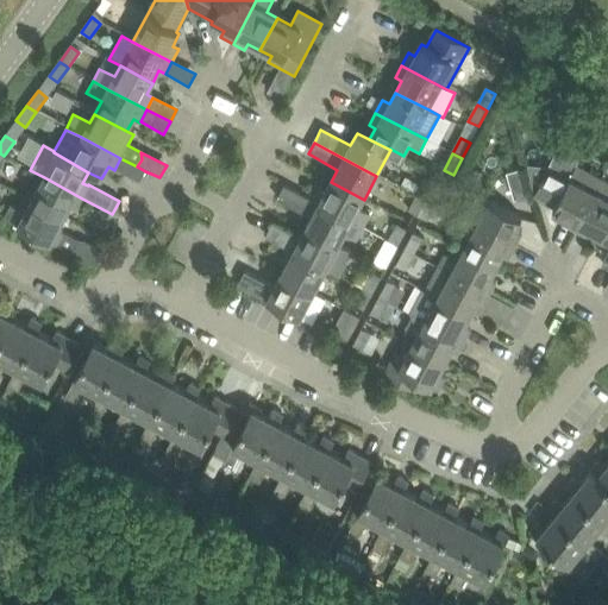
[(137,166),(120,158),(114,170),(139,182),(145,171),(137,166)]
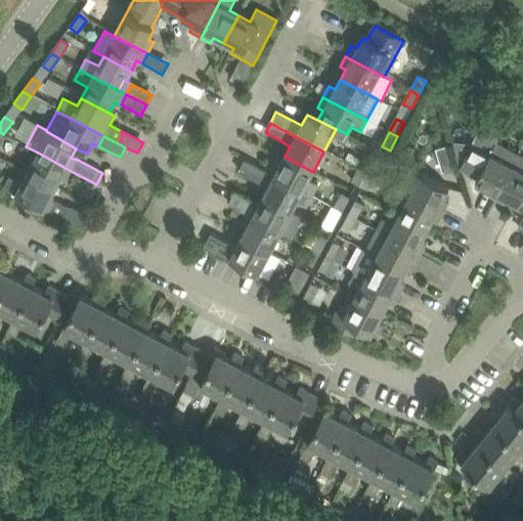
[(471,146),(451,144),(459,171),(476,180),(475,183),(485,188),(483,193),(493,200),(517,156),(494,144),(489,155),(472,145),(471,146)]
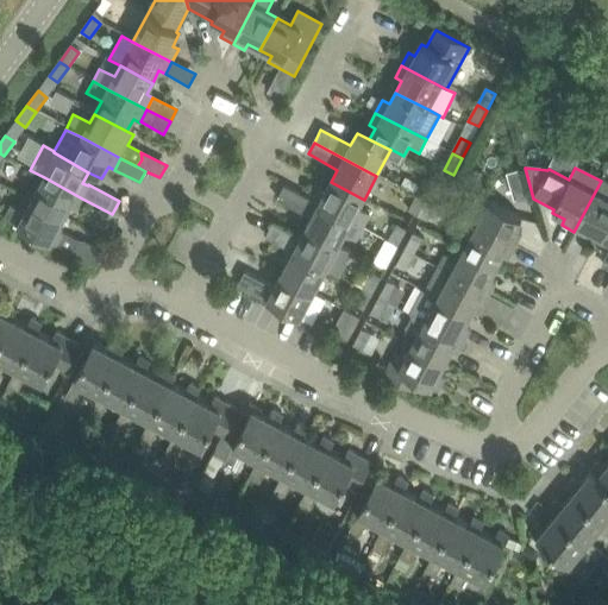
[(470,188),(478,174),(469,169),(461,183),(470,188)]
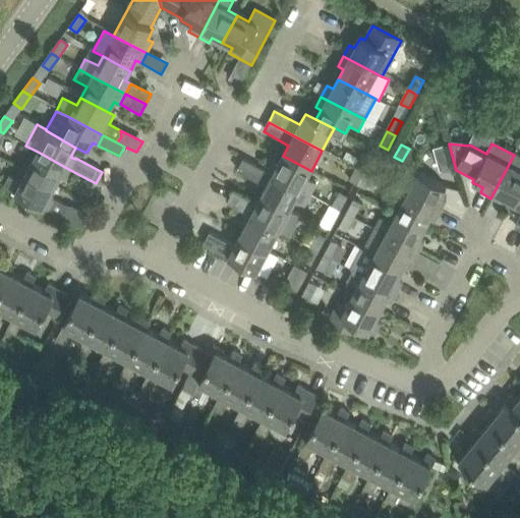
[(439,172),(450,169),(444,146),(432,149),(439,172)]
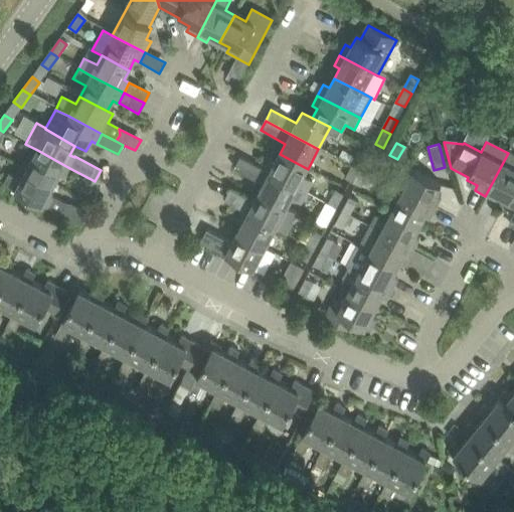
[(64,178),(69,168),(37,150),(26,170),(54,184),(58,176),(64,178)]
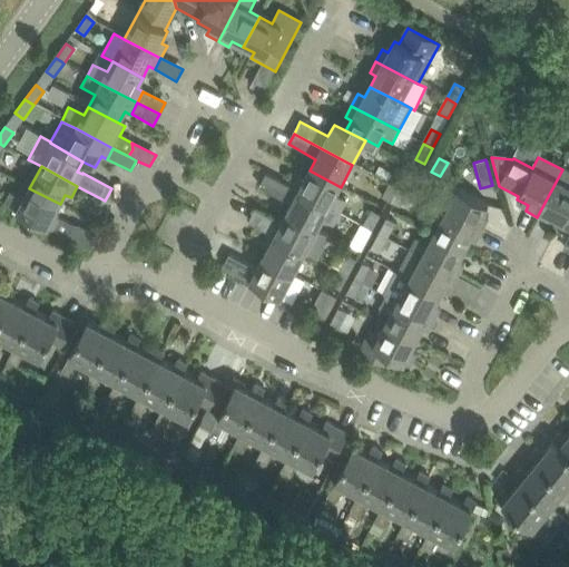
[(399,188),(406,174),(398,168),(390,184),(399,188)]
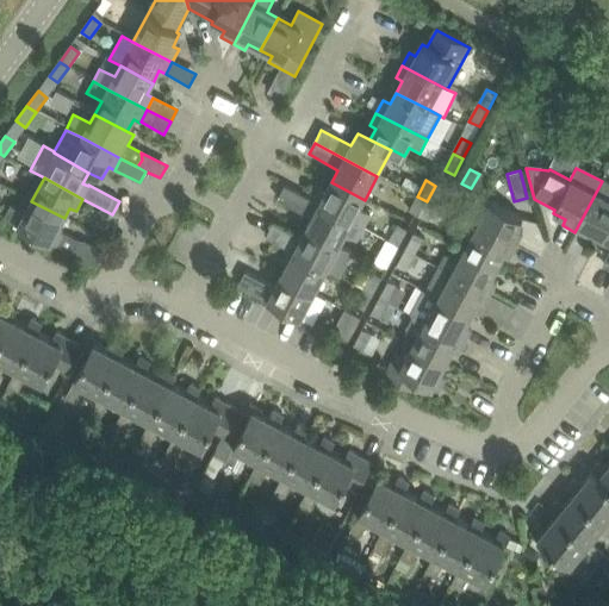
[(608,185),(602,181),(575,232),(588,238),(590,232),(602,238),(608,225),(608,185)]
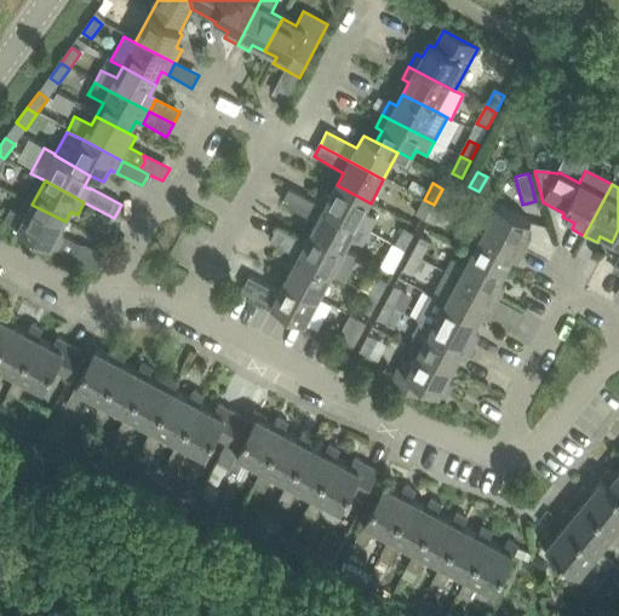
[(371,203),(337,185),(331,196),(325,193),(317,206),(357,226),(370,234),(377,219),(365,213),(371,203)]
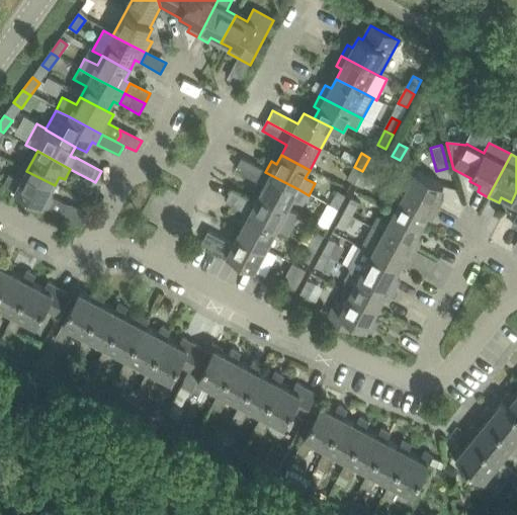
[(370,176),(377,162),(369,158),(362,171),(370,176)]
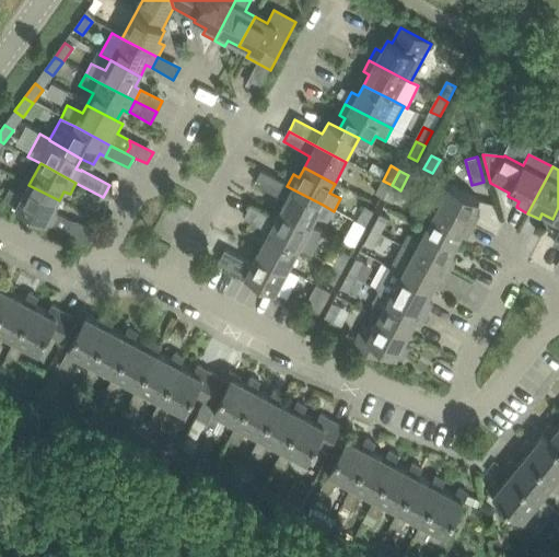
[(323,205),(287,186),(260,172),(254,185),(281,199),(281,198),(287,200),(281,210),(312,227),(316,218),(327,223),(334,211),(323,205)]
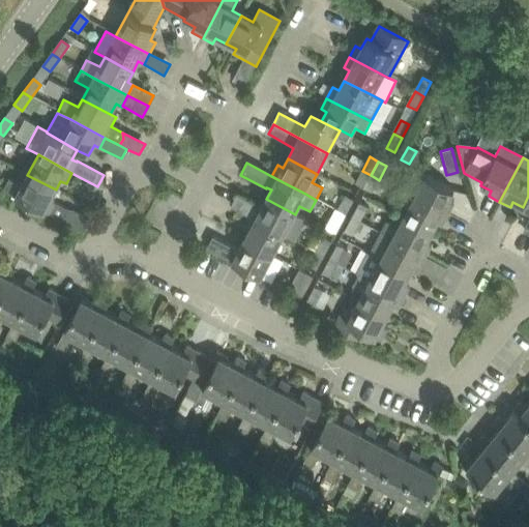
[(363,189),(371,175),(362,171),(355,185),(363,189)]
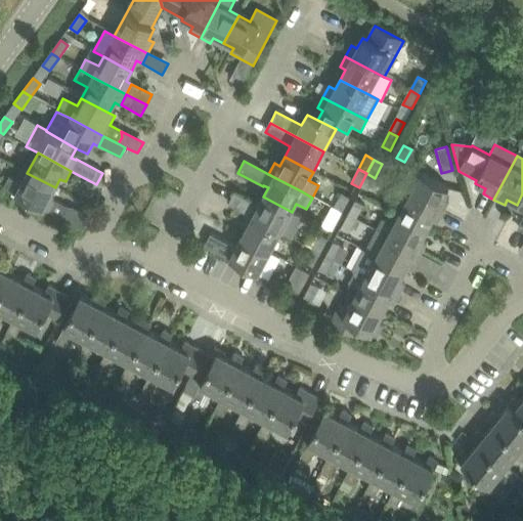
[(442,214),(448,203),(442,200),(448,189),(410,169),(399,190),(442,214)]
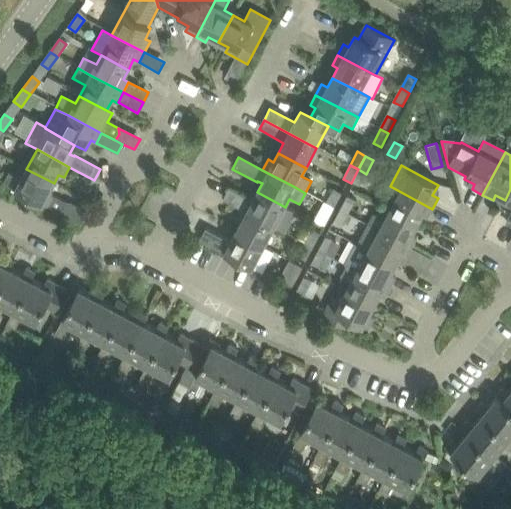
[(54,183),(26,169),(20,180),(8,174),(3,184),(63,216),(67,209),(66,204),(48,194),(54,183)]
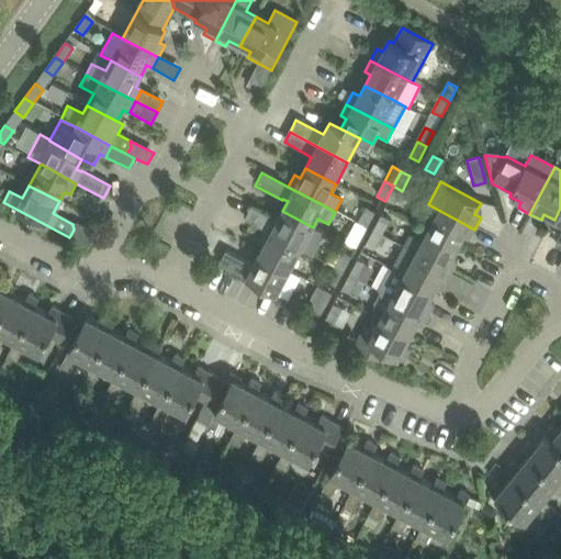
[(394,205),(402,191),(393,186),(385,201),(394,205)]
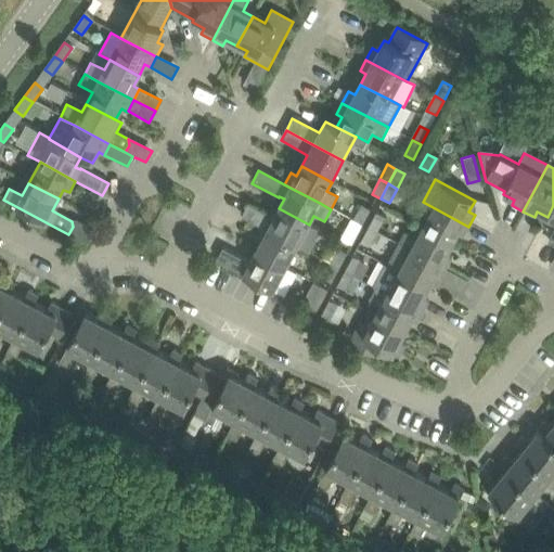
[(463,238),(468,227),(423,202),(416,214),(427,219),(422,229),(451,245),(456,234),(463,238)]
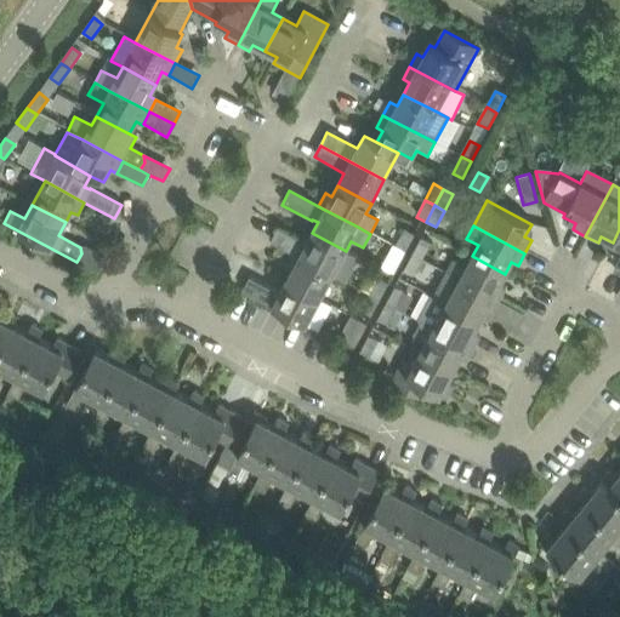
[(278,229),(271,243),(293,255),(333,275),(346,283),(351,273),(357,260),(345,252),(346,251),(312,233),(306,245),(300,243),(301,241),(278,229)]
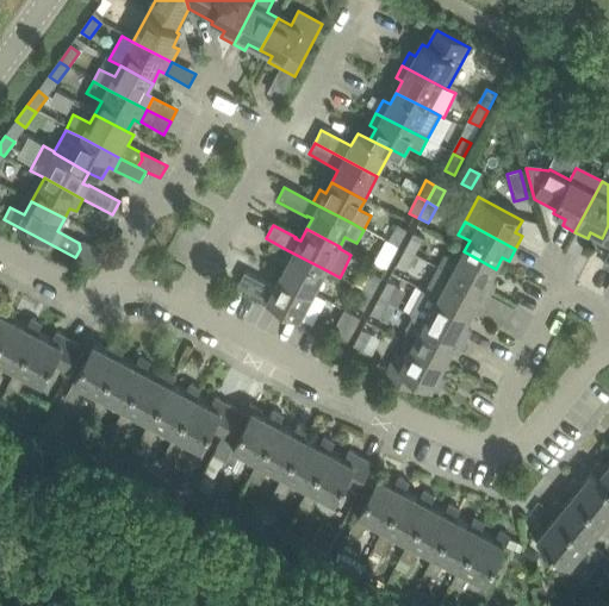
[(397,247),(405,231),(396,225),(387,242),(397,247)]
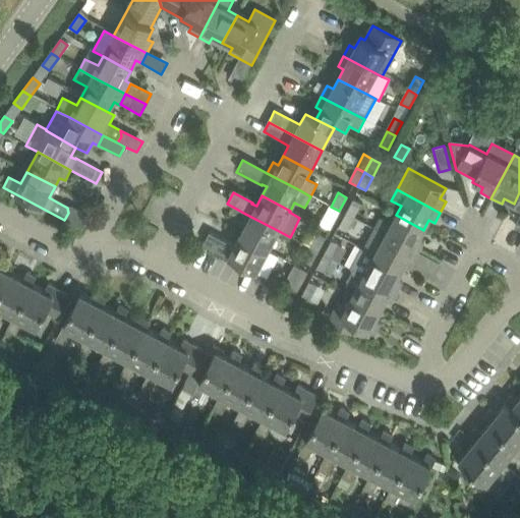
[(353,219),(360,205),(352,200),(345,214),(353,219)]
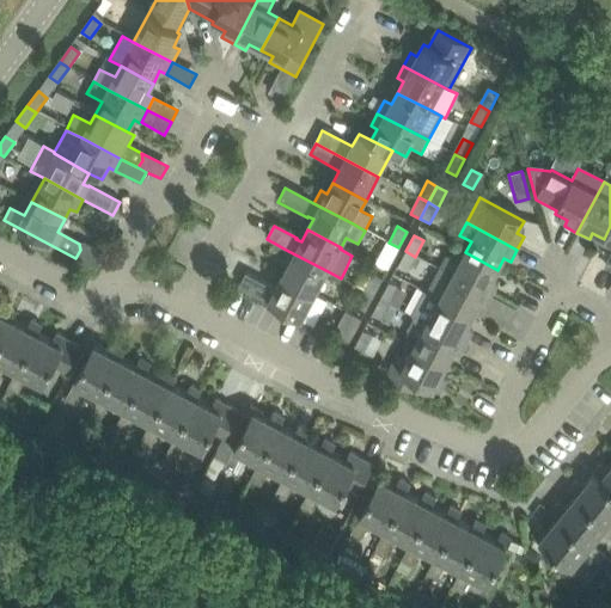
[(386,270),(398,247),(389,243),(386,241),(374,264),(386,270)]
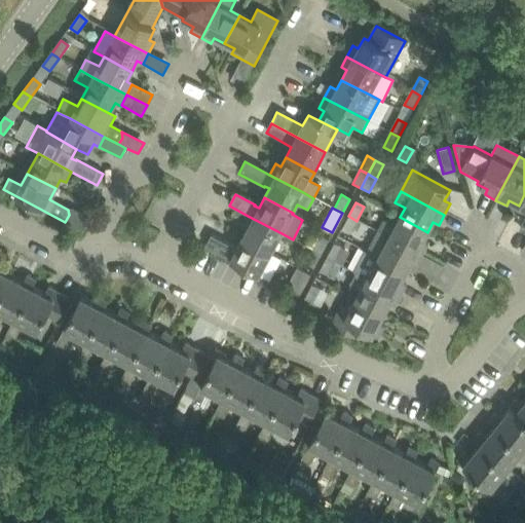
[(89,219),(68,210),(69,215),(65,222),(83,231),(89,219)]
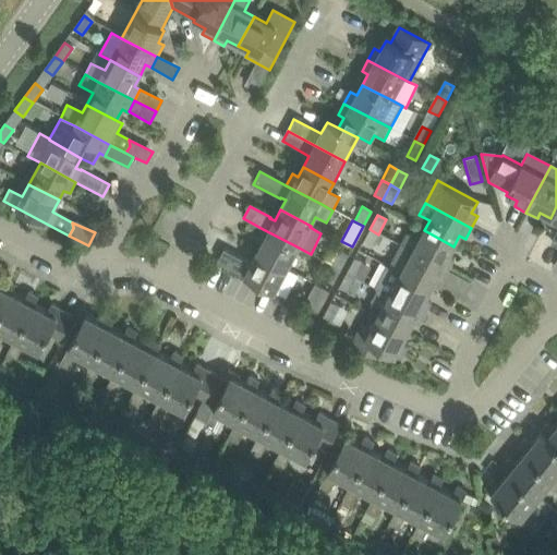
[(287,269),(299,248),(263,229),(256,240),(262,243),(256,254),(287,269)]
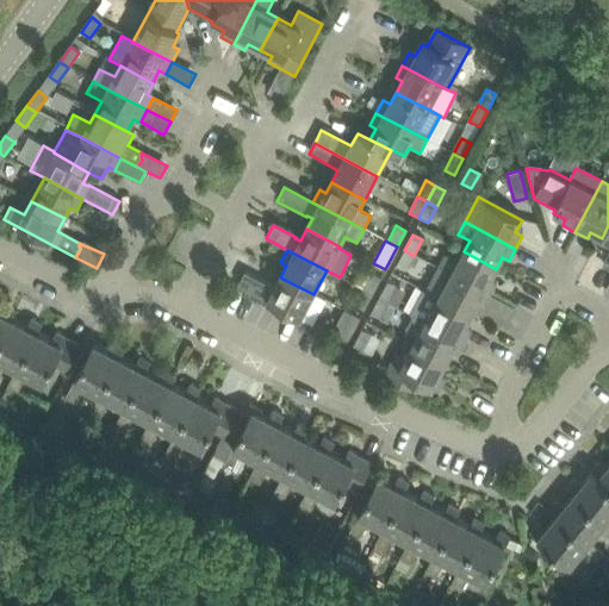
[(405,273),(414,256),(404,250),(396,267),(405,273)]
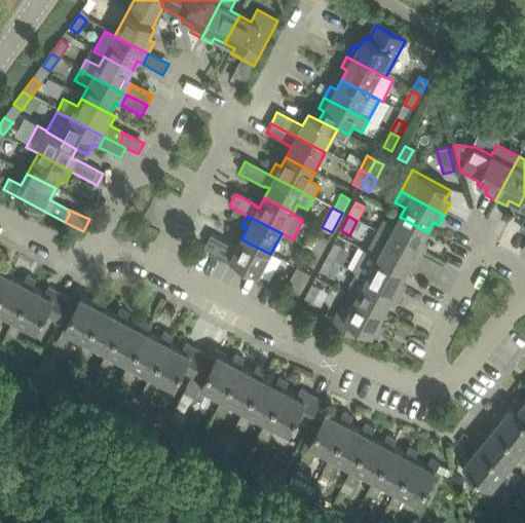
[(427,232),(400,217),(395,227),(383,221),(377,231),(422,256),(427,246),(422,243),(427,232)]
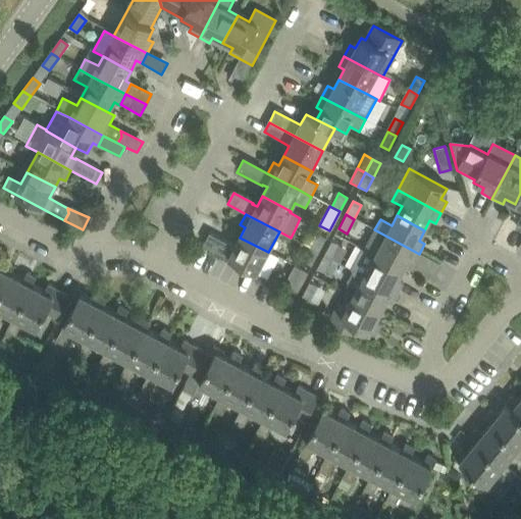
[(413,264),(419,254),(374,229),(363,251),(403,271),(408,262),(413,264)]
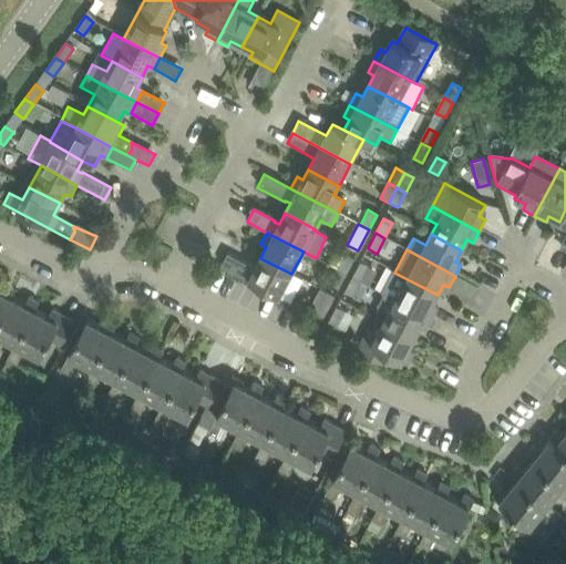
[(227,254),(220,267),(290,304),(302,279),(291,274),(260,258),(255,269),(227,254)]
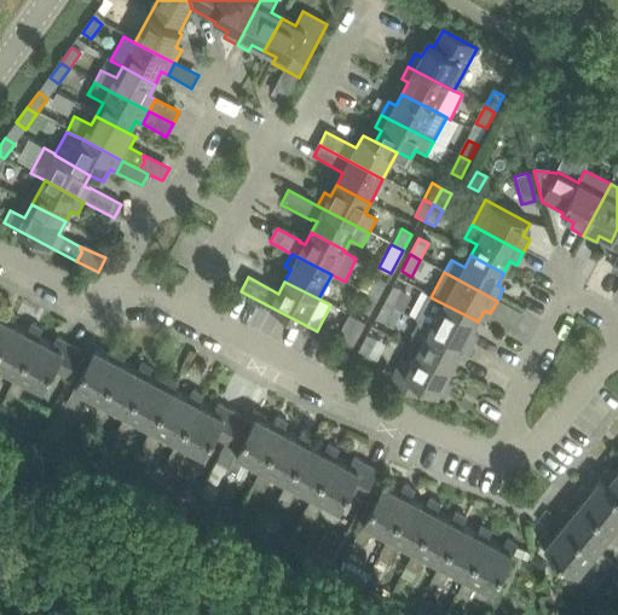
[(377,299),(386,283),(376,278),(368,294),(377,299)]
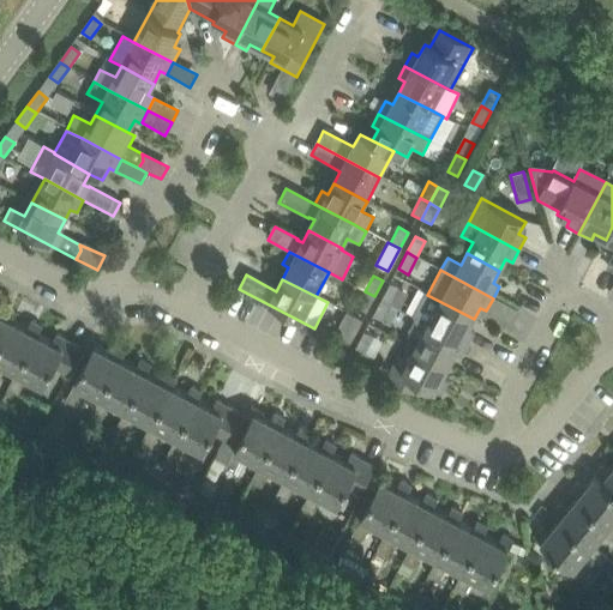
[(391,306),(400,290),(390,284),(382,300),(391,306)]
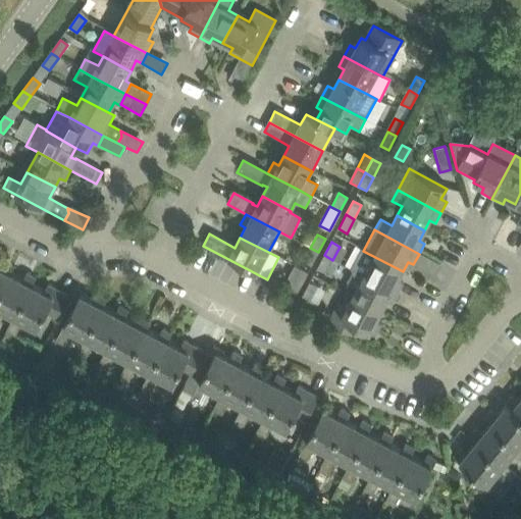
[(310,266),(318,252),(310,248),(302,262),(310,266)]
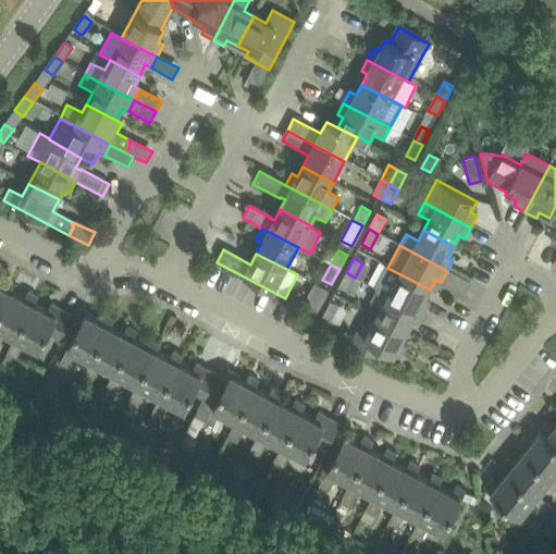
[(423,315),(430,304),(424,300),(430,290),(387,268),(385,267),(374,288),(377,290),(423,315)]
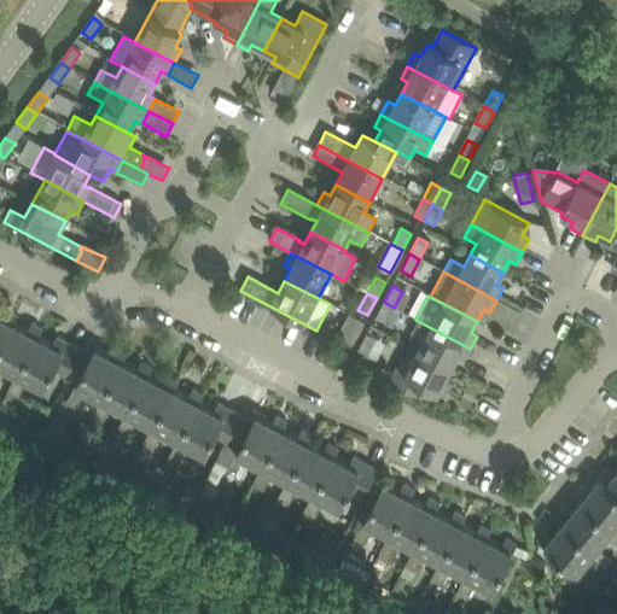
[(522,314),(496,300),(489,313),(516,326),(522,314)]
